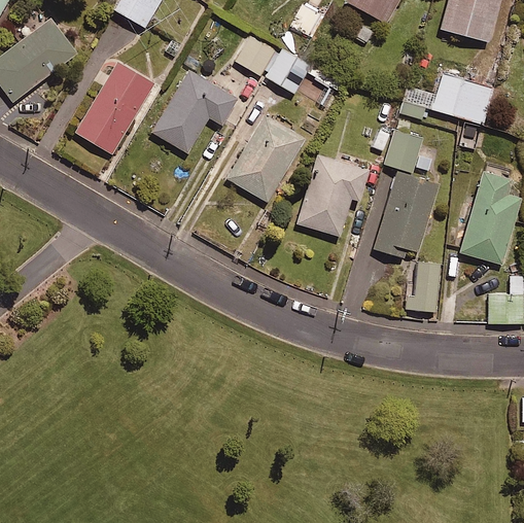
[(159,0),(116,0),(111,8),(143,27),(159,0)]
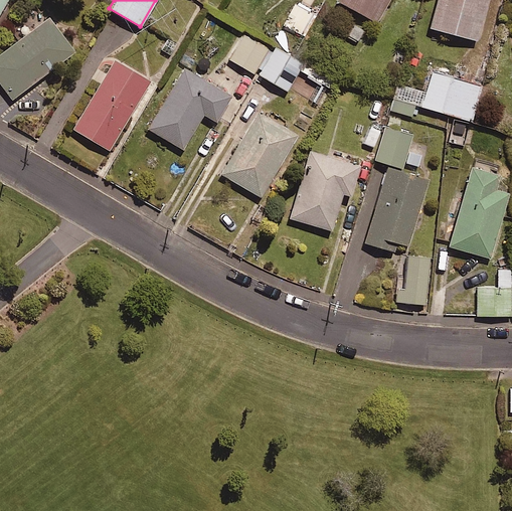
[(389,0),(337,0),(337,1),(377,22),(389,0)]
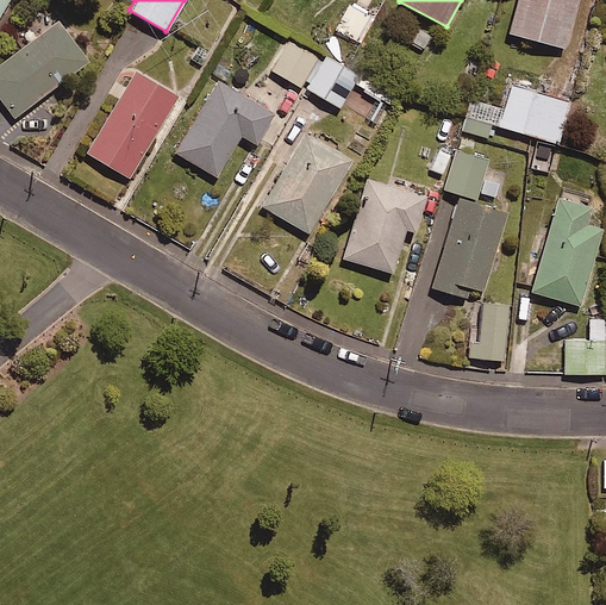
[(517,0),(508,32),(564,48),(576,0),(517,0)]
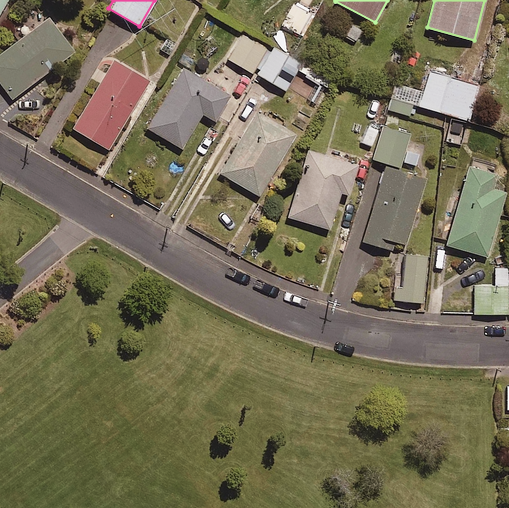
[(313,15),(293,6),(283,27),(304,36),(313,15)]
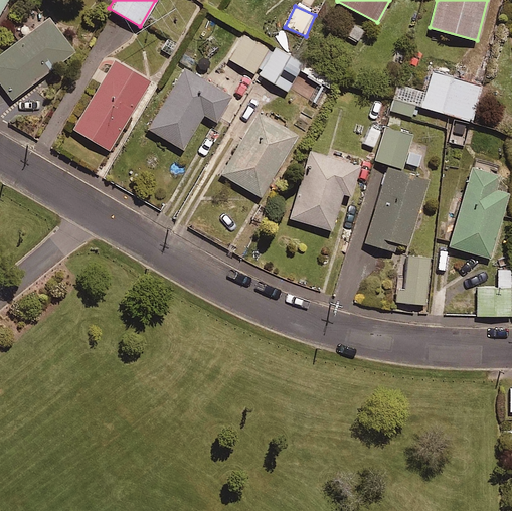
[(74,52),(47,17),(0,52),(0,83),(12,100),(74,52)]
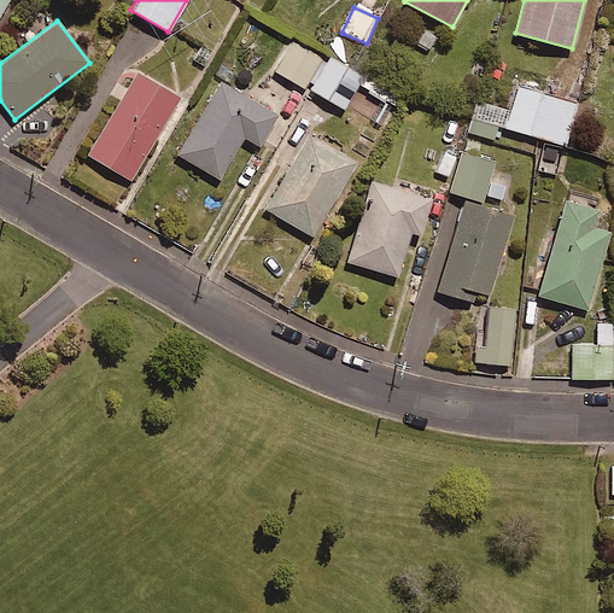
[(321,59),(293,44),(276,73),(305,89),(321,59)]
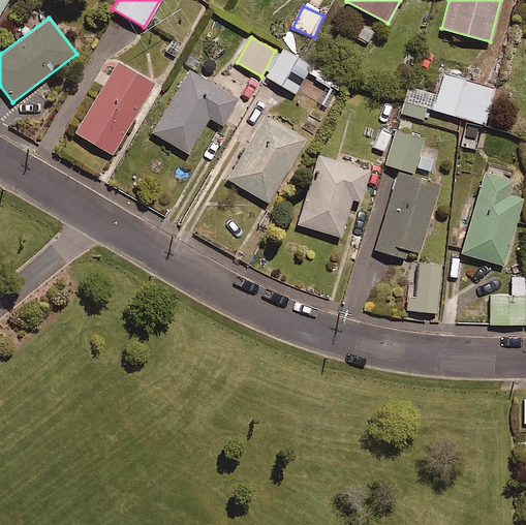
[(311,66),(283,50),(267,78),(295,94),(311,66)]
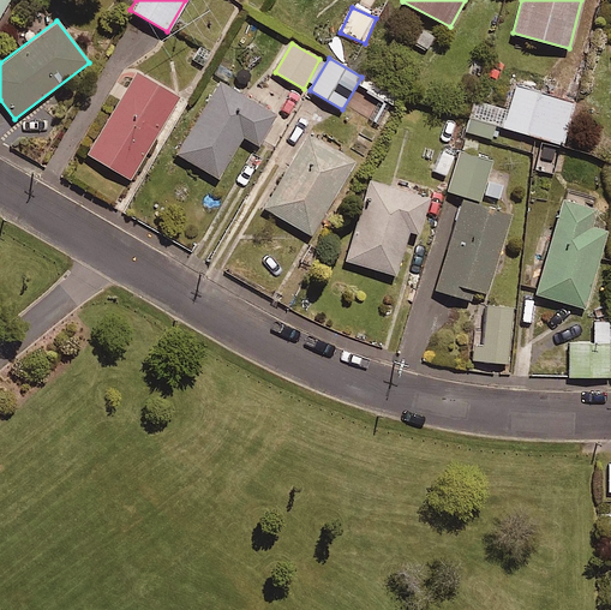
[(179,97),(135,72),(87,154),(131,180),(179,97)]
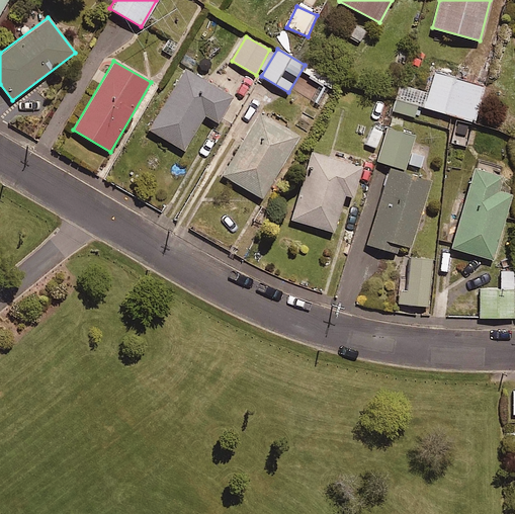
[(311,61),(304,72),(331,89),(338,77),(311,61)]
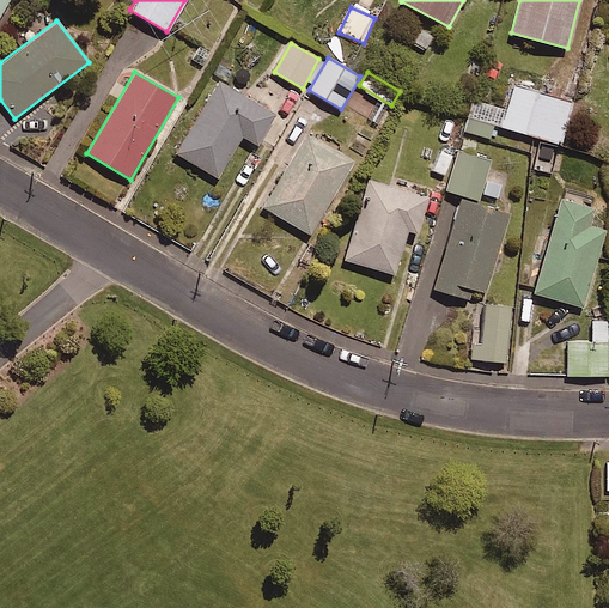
[(275,114),(218,81),(176,154),(218,178),(242,137),(257,145),(275,114)]
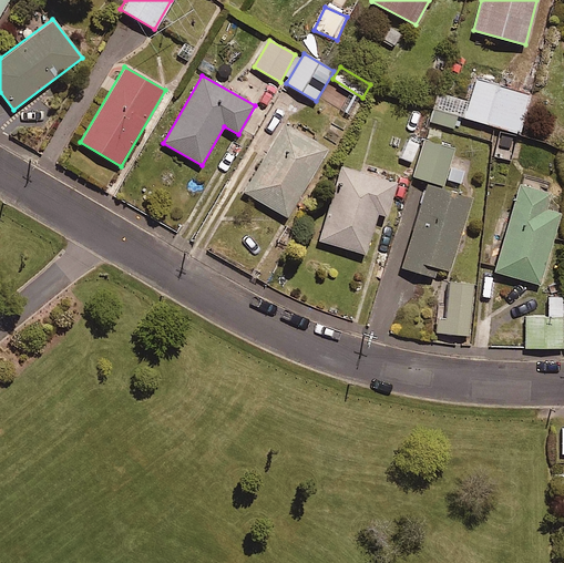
[(501,129),(520,134),(531,96),(477,80),(470,102),(439,92),(430,123),(457,131),(461,118),(465,119),(501,129)]
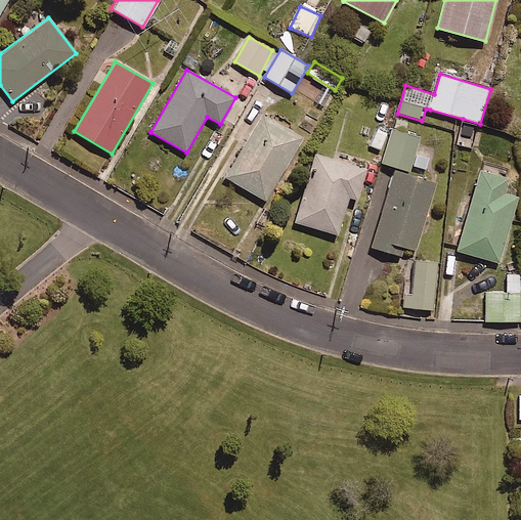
[(302,137),(260,113),(223,176),(265,201),(302,137)]
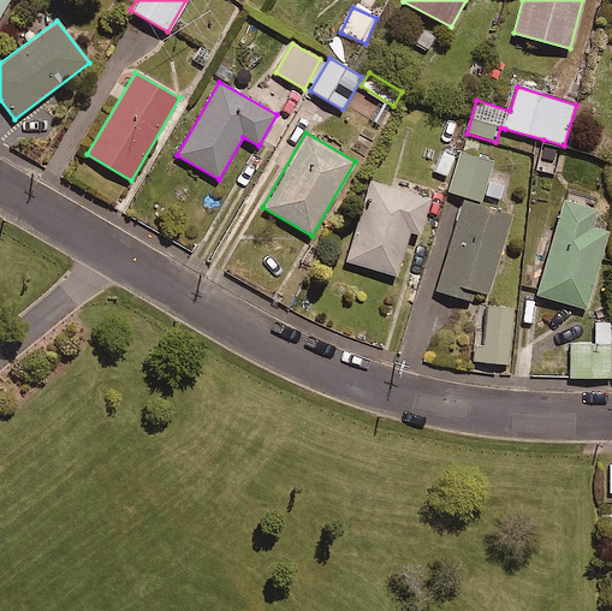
[(564,146),(544,140),(534,171),(554,177),(564,146)]
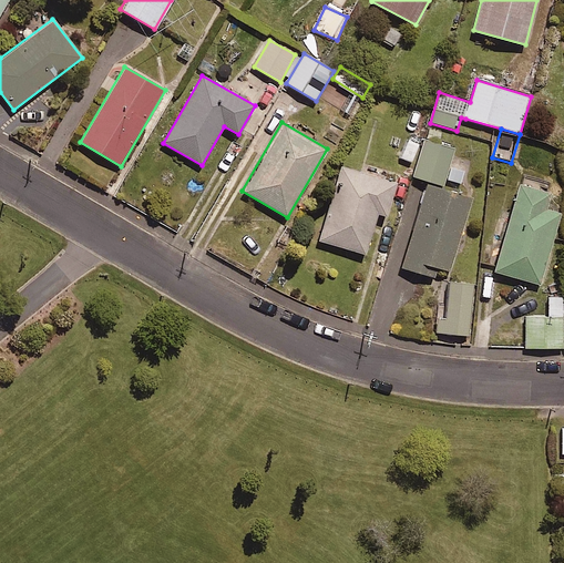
[(423,145),(407,141),(401,161),(418,165),(414,178),(433,184),(408,273),(437,280),(440,268),(451,270),(472,194),(463,191),(469,172),(453,167),(460,146),(426,137),(423,145)]
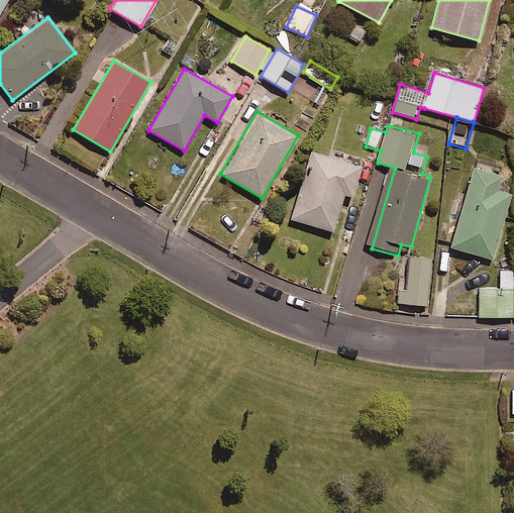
[(361,166),(310,151),(291,220),(332,231),(343,194),(351,196),(361,166)]
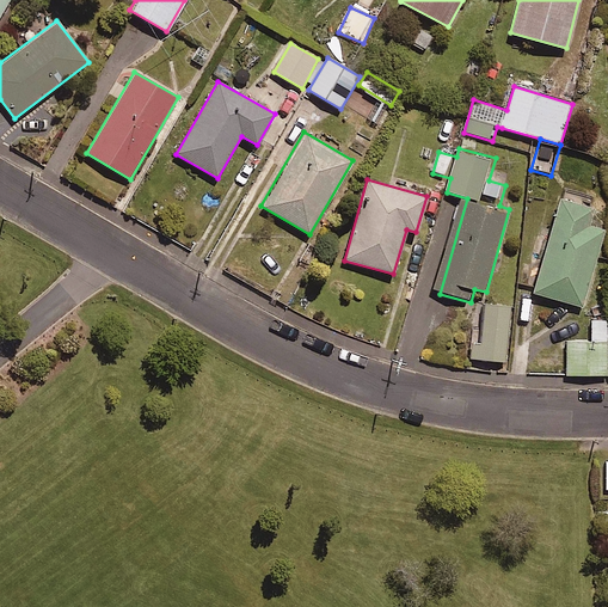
[(593,208),(557,198),(530,293),(583,307),(605,230),(588,226),(593,208)]
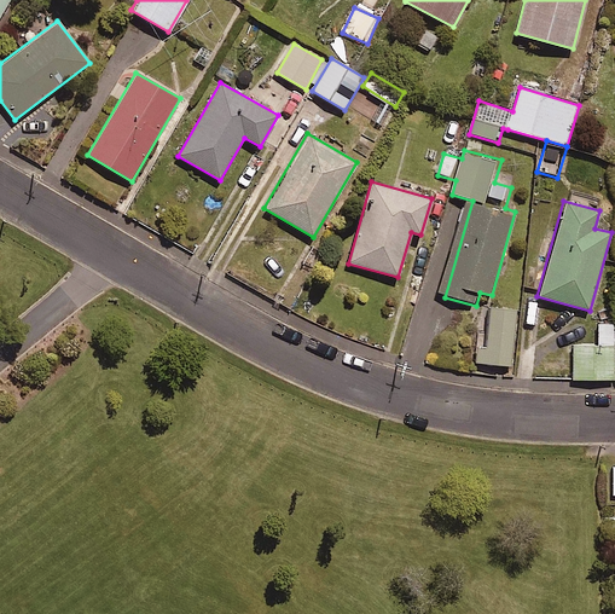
[(516,308),(487,306),(481,364),(510,366),(516,308)]
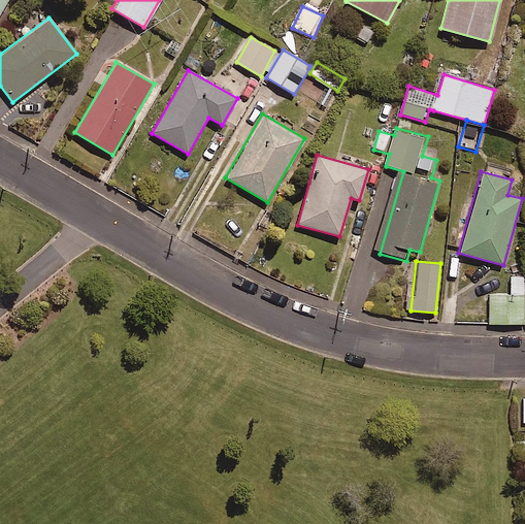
[(524,325),(524,296),(490,296),(490,324),(524,325)]
